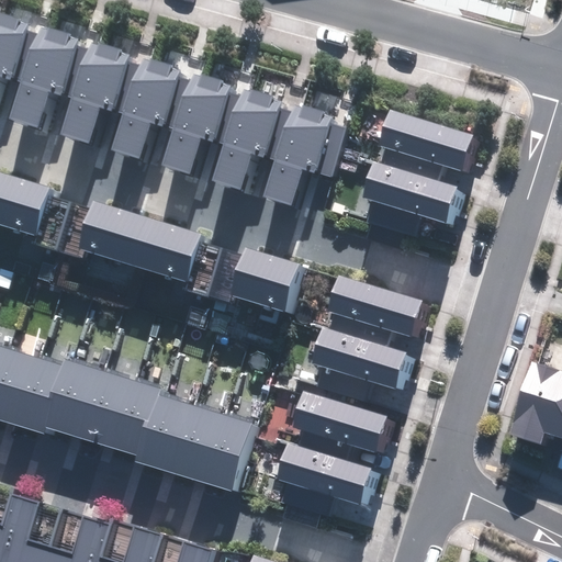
[(262,195),(291,204),(303,168),(332,177),(347,128),(333,123),(334,117),(294,104),(292,112),(280,109),(282,102),(242,89),(239,97),(229,94),(233,87),(193,74),(191,81),(178,77),(180,70),(142,58),(138,66),(124,62),(127,53),(90,41),(87,48),(77,45),(78,38),(41,26),(37,35),(25,31),(27,24),(0,14),(0,76),(22,83),(10,119),(40,128),(52,92),(71,99),(59,133),(89,143),(100,108),(122,114),(111,149),(138,158),(150,123),(172,131),(161,164),(190,173),(201,137),(224,145),(212,180),(242,190),(254,154),(274,160),(262,195)]
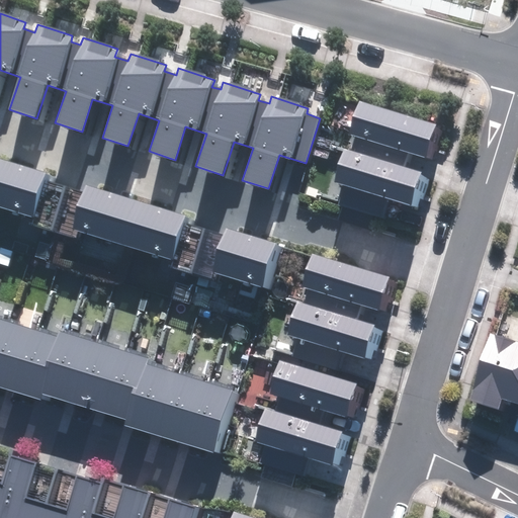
[(340,204),(384,218),(391,200),(411,205),(421,172),(404,167),(408,153),(427,159),(436,125),(357,103),(348,134),(353,136),(349,152),(344,150),(334,183),(345,186),(340,204)]
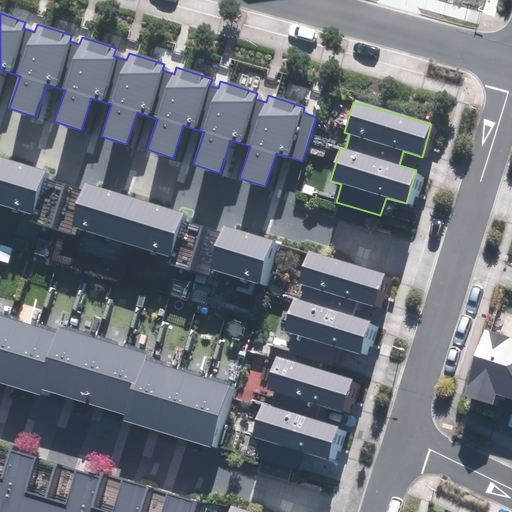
[(211,269),(258,284),(272,241),(223,225),(221,232),(182,220),(183,215),(86,184),(84,189),(46,177),(48,171),(0,155),(0,203),(31,214),(29,221),(74,235),(76,227),(171,257),(168,264),(209,277),(211,269)]
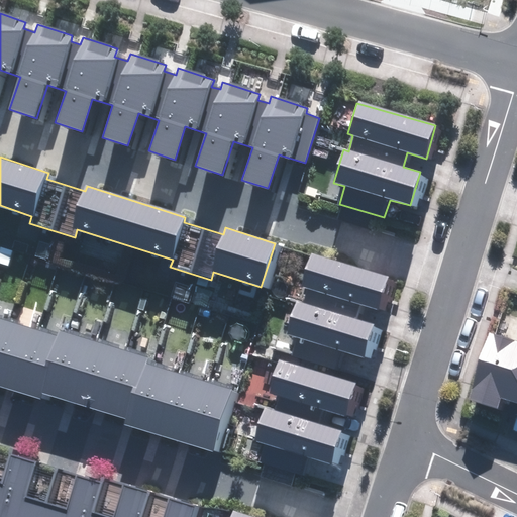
[(387,278),(309,253),(300,284),(377,308),(387,278)]
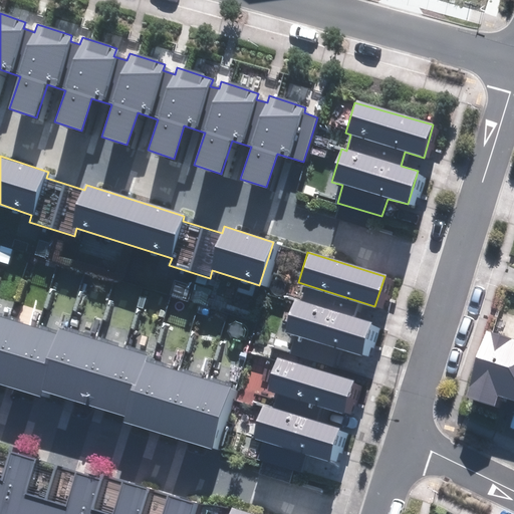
[(370,325),(294,302),(284,332),(361,356),(370,325)]
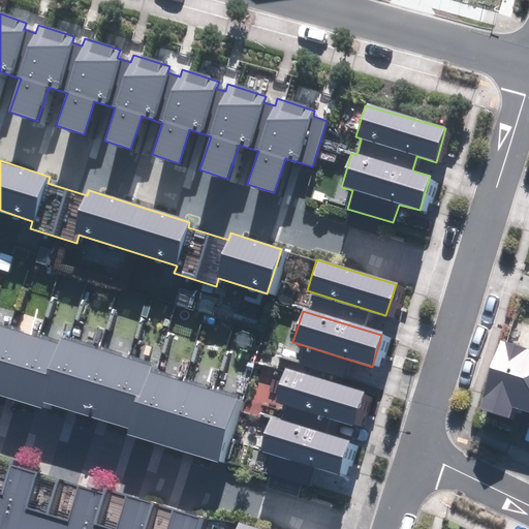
[(127,434),(220,462),(239,401),(150,373),(152,366),(61,337),(58,344),(0,325),(0,395),(42,408),(45,402),(129,428),(127,434)]
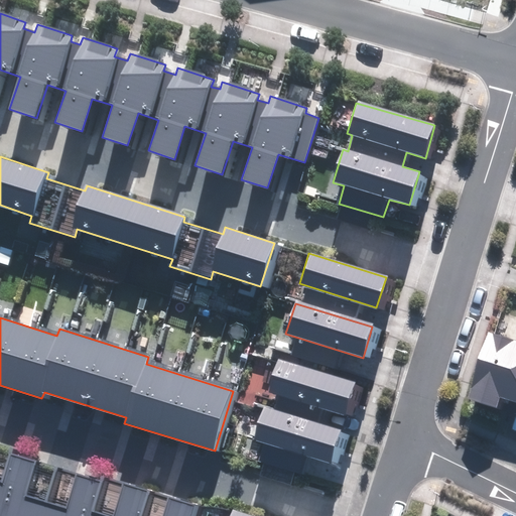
[(499,397),(515,402),(515,341),(489,333),(468,400),(496,408),(499,397)]
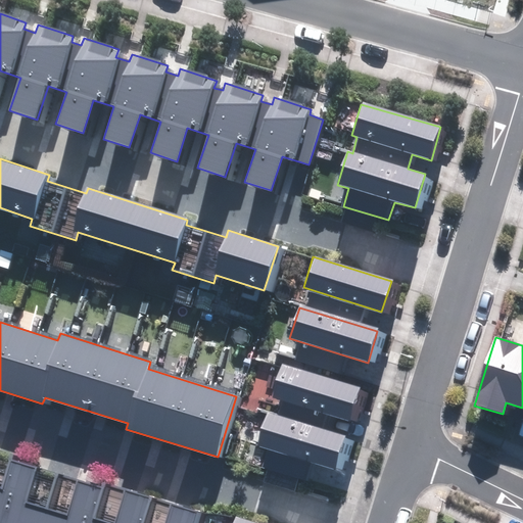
[(361,389),(283,365),(273,396),(351,420),(361,389)]
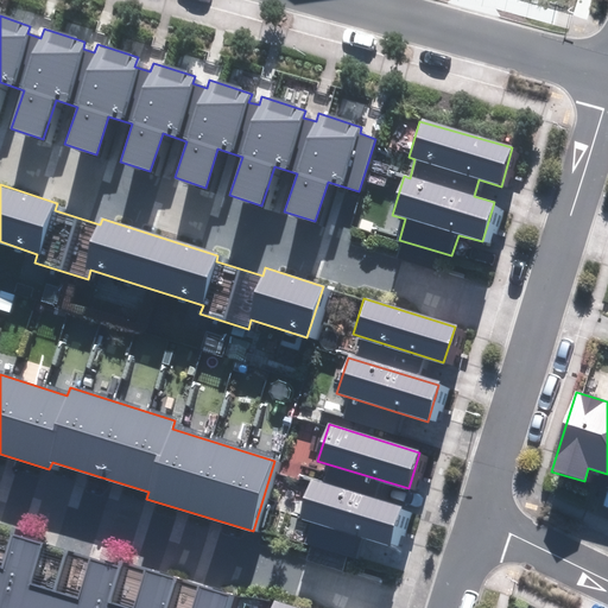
[(403,508),(311,481),(301,518),(392,544),(403,508)]
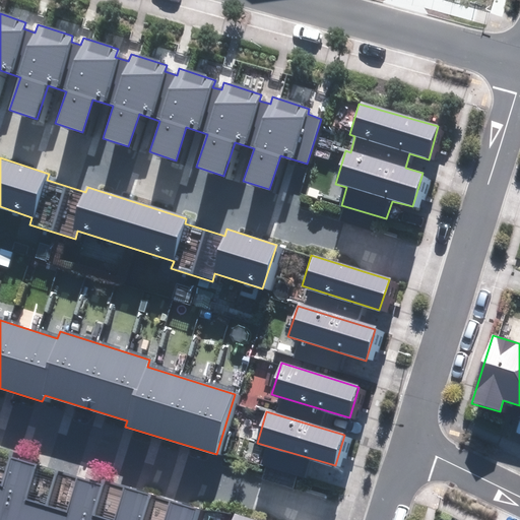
[(193,519),(197,510),(103,480),(101,485),(11,458),(12,453),(0,449),(0,519),(193,519)]
